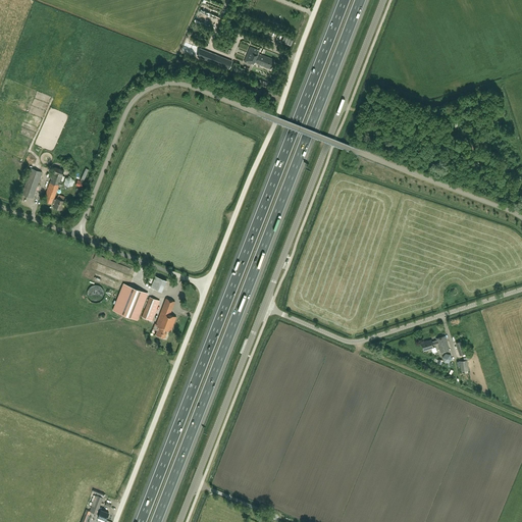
[(274,60),(258,54),(259,51),(250,47),(245,62),(254,65),(255,62),(271,69),(274,60)]
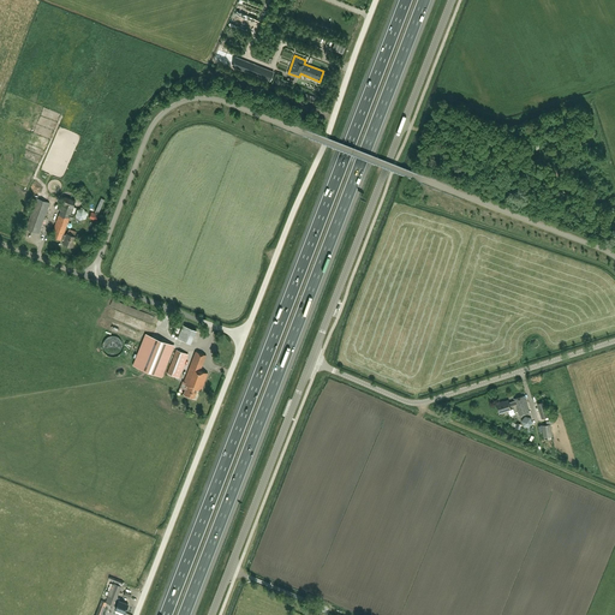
[(251,73),(255,65),(237,57),(233,66),(251,73)]
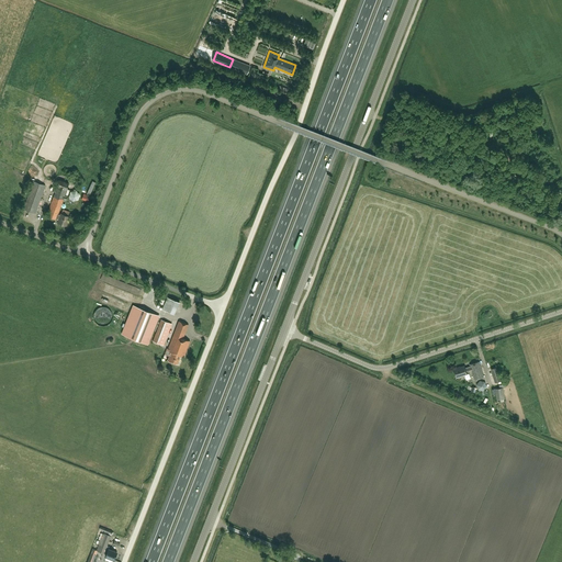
[(250,66),(233,59),(229,67),(246,74),(250,66)]
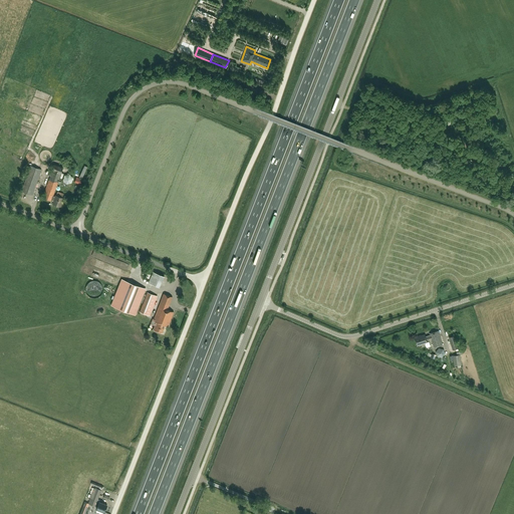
[(53,196),(58,182),(57,182),(58,179),(59,179),(61,174),(63,167),(55,164),(52,171),(51,170),(48,176),(50,177),(44,193),(45,193),(44,198),(52,200),(54,201),(53,204),(60,206),(63,198),(62,198),(63,193),(57,191),(55,197),(53,196)]
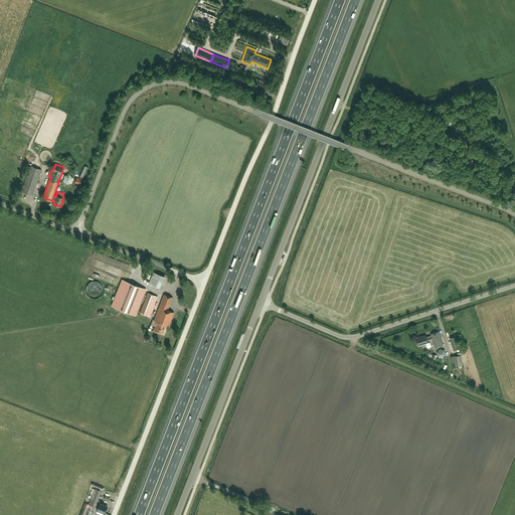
[(33,195),(41,170),(30,166),(21,191),(33,195)]
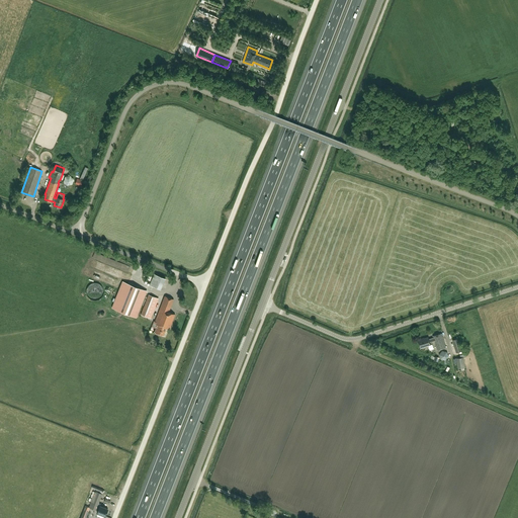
[(72,184),(74,179),(70,175),(66,176),(64,181),(67,185),(72,184)]
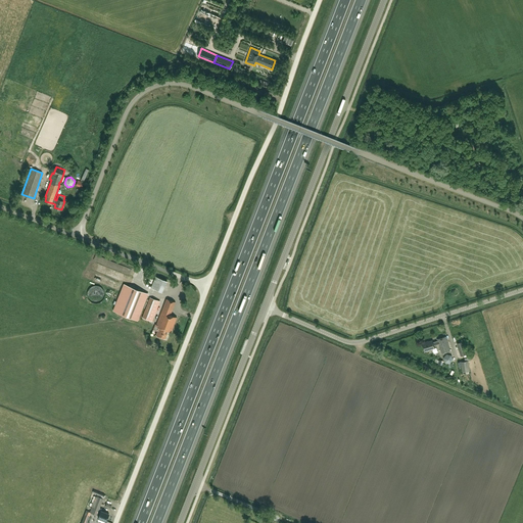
[(102,265),(112,269),(114,264),(104,259),(102,265)]
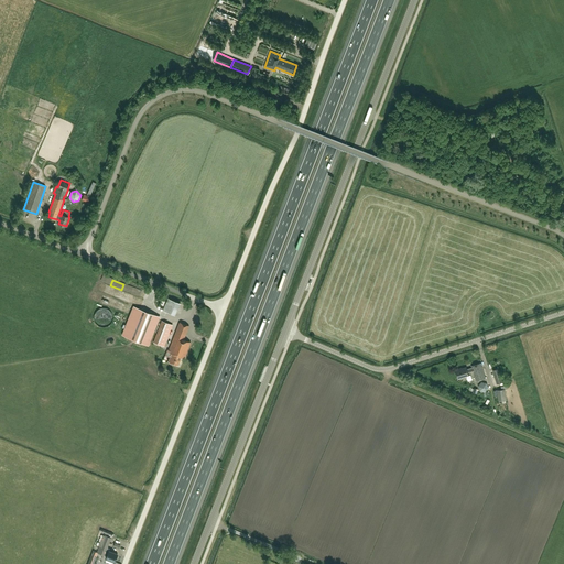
[(142,301),(147,290),(130,282),(129,283),(136,286),(132,293),(137,295),(136,297),(142,301)]
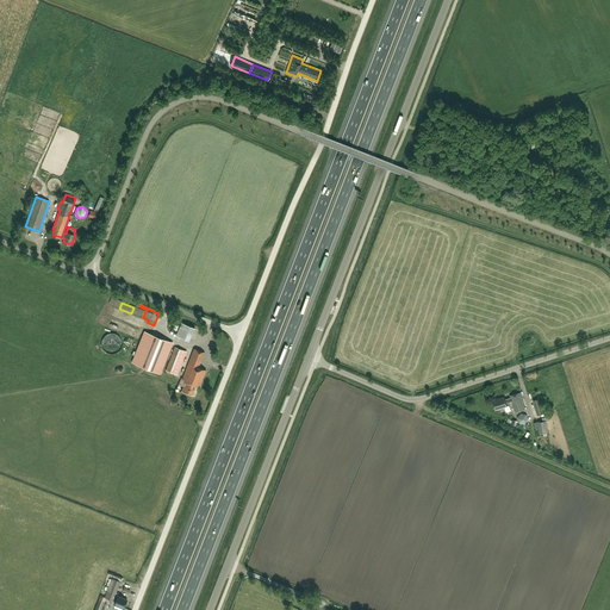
[(190,342),(195,329),(181,323),(176,336),(190,342)]
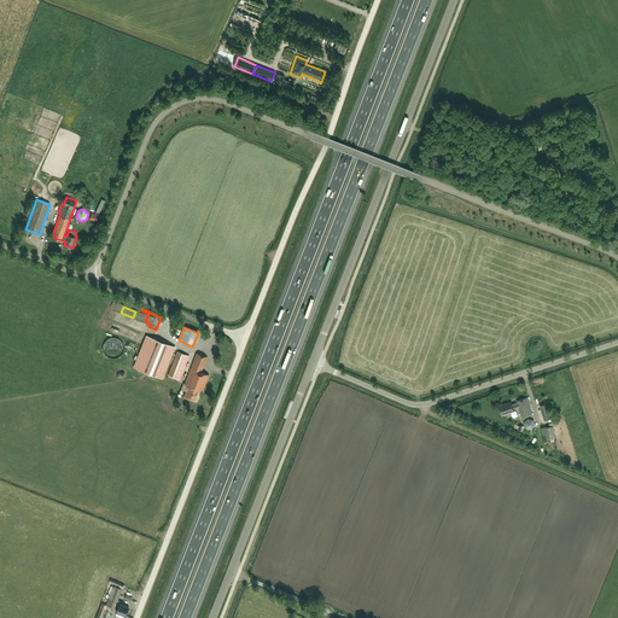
[(134,367),(163,378),(175,348),(146,337),(134,367)]
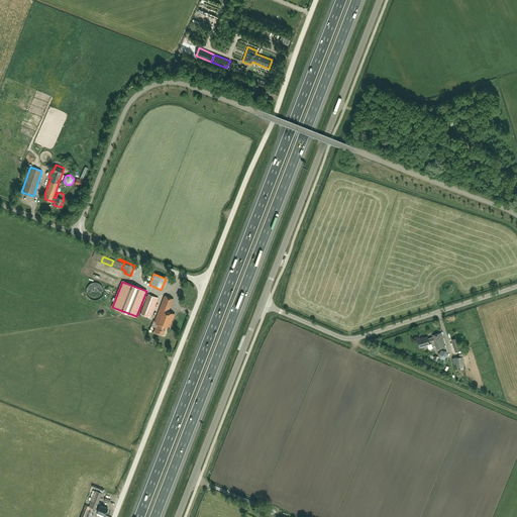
[(97,289),(86,291),(88,299),(103,296),(100,285),(96,286),(97,289)]
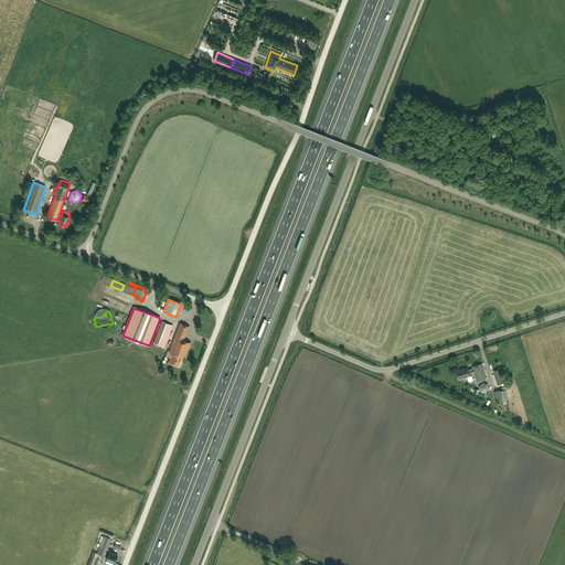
[(164,347),(172,326),(162,321),(153,343),(164,347)]
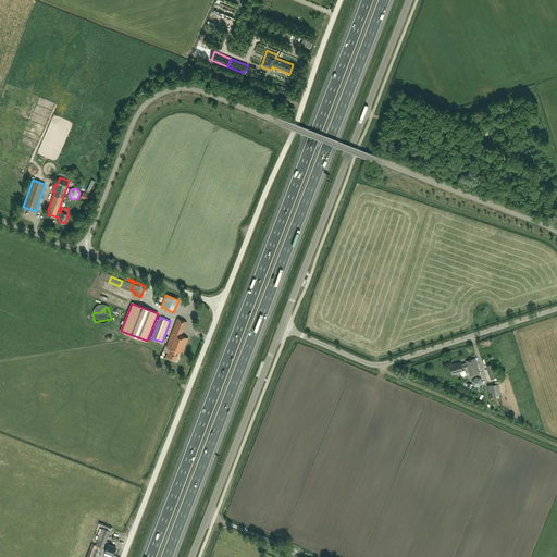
[(182,354),(188,338),(182,335),(187,322),(177,318),(166,345),(165,345),(163,351),(168,353),(166,357),(175,360),(178,353),(182,354)]
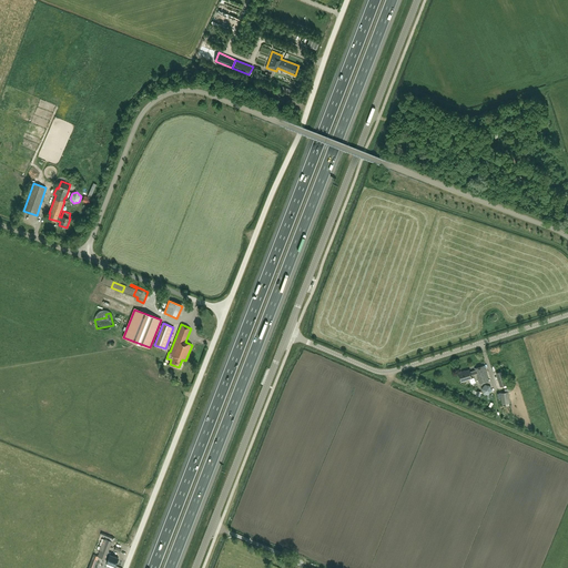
[(489,381),(484,365),(475,368),(476,371),(470,372),(469,369),(458,373),(462,381),(473,377),(472,374),(476,373),(479,384),(489,381)]
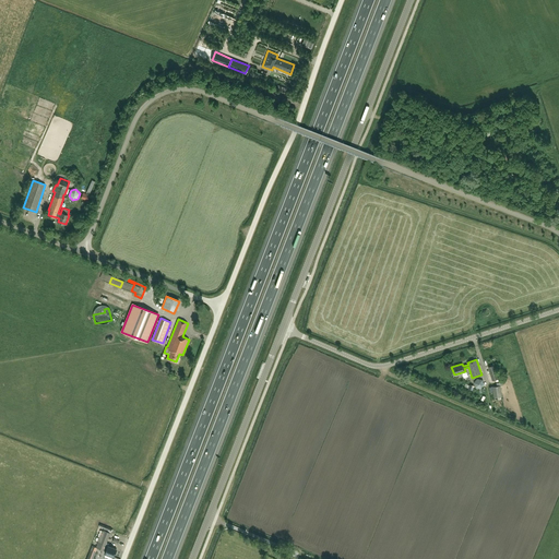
[(500,378),(496,365),(488,367),(492,380),(500,378)]
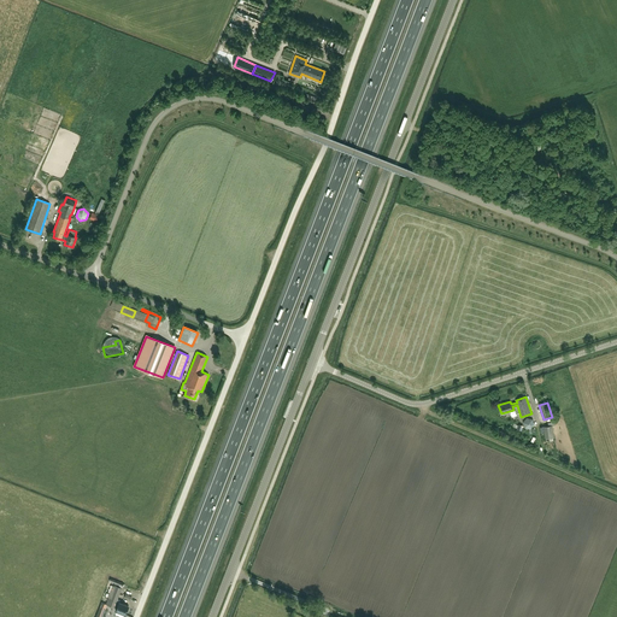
[(534,427),(530,418),(522,423),(526,430),(534,427)]
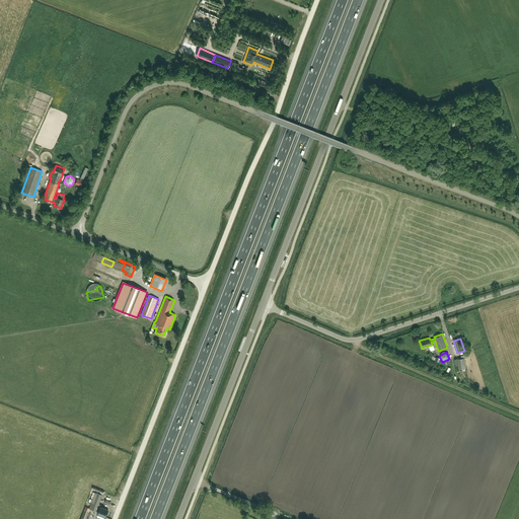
[(466,368),(465,358),(467,358),(466,355),(461,356),(462,358),(457,359),(459,369),(463,369),(464,371),(466,370),(466,368)]
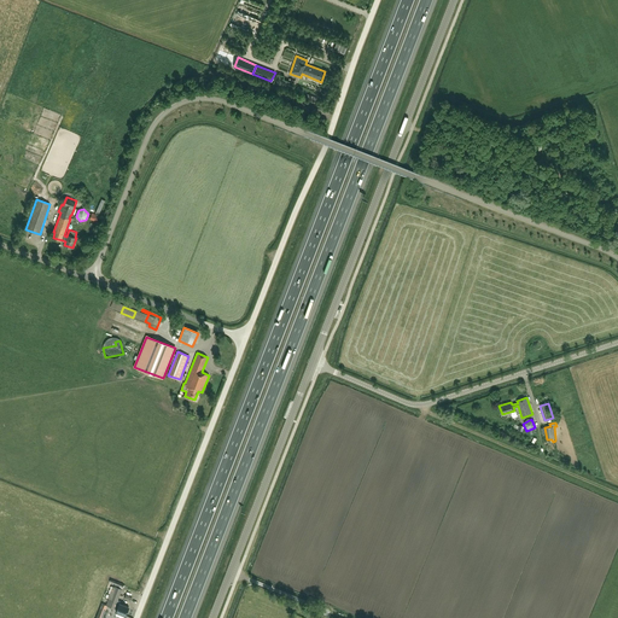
[(126,616),(128,607),(120,604),(121,601),(117,600),(122,590),(116,588),(109,606),(114,608),(115,607),(117,608),(116,612),(126,616)]
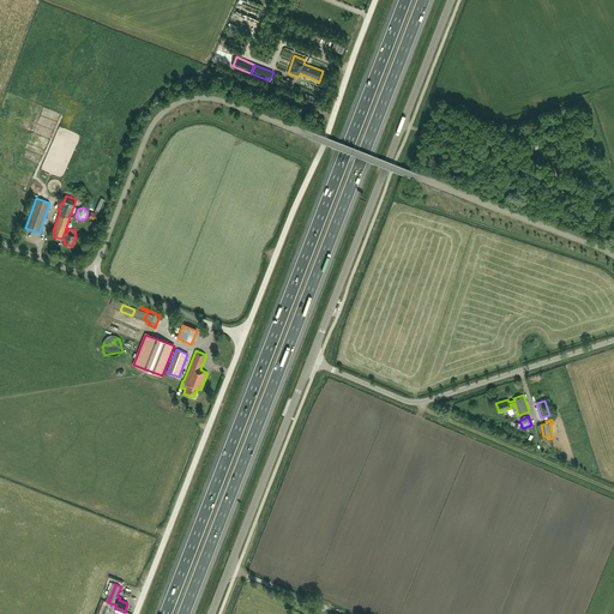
[(101,613),(110,590),(106,588),(95,613),(101,613)]
